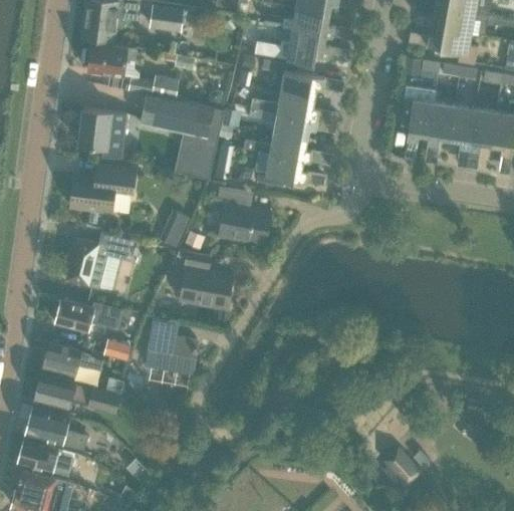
[(94,0),(85,0),(81,39),(113,44),(116,19),(139,21),(141,0),(116,0),(116,3),(94,0)]
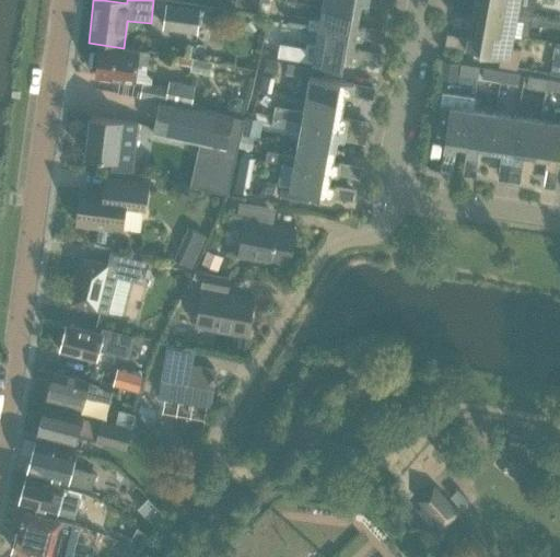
[(237,0),(236,12),(257,14),(258,0),(237,0)]
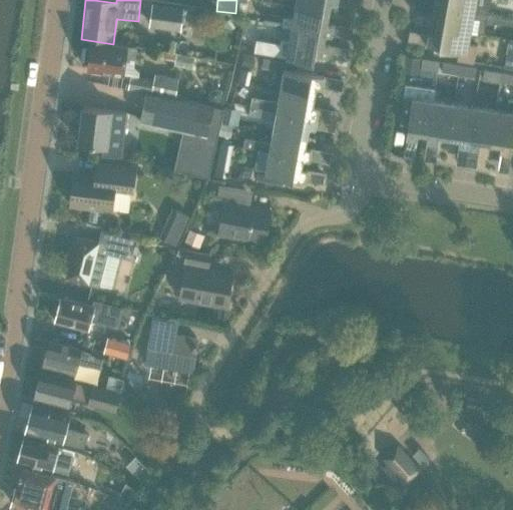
[(338,0),(298,0),(297,11),(330,16),(331,6),(337,7),(338,0)]
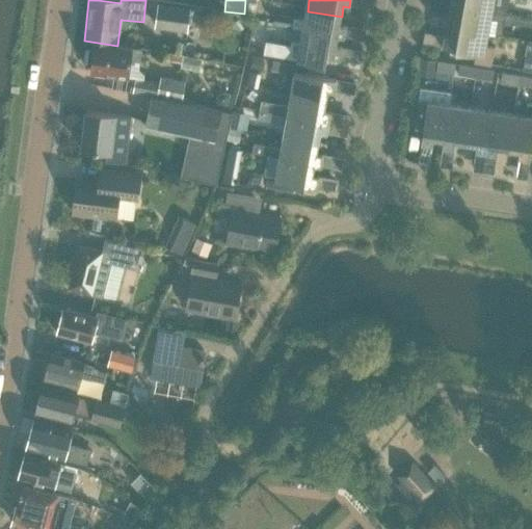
[(452,0),(451,7),(505,17),(507,0),(452,0)]
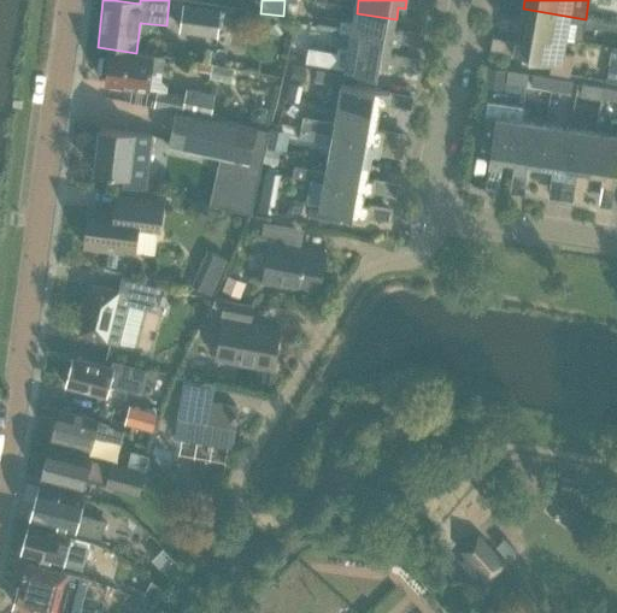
[(181,33),(218,39),(222,15),(184,9),(181,33)]
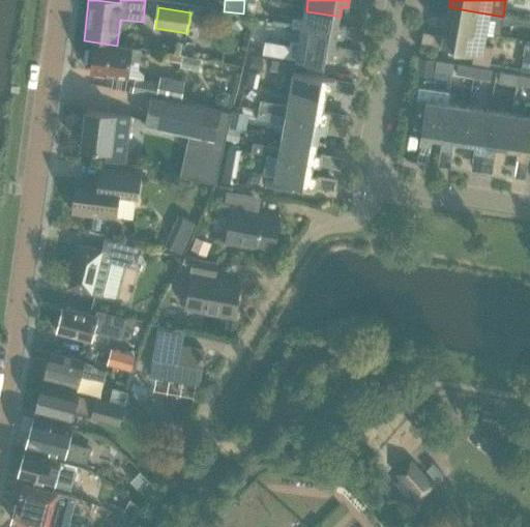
[(454,20),(452,30),(487,36),(499,38),(503,17),(449,7),(447,18),(454,20)]
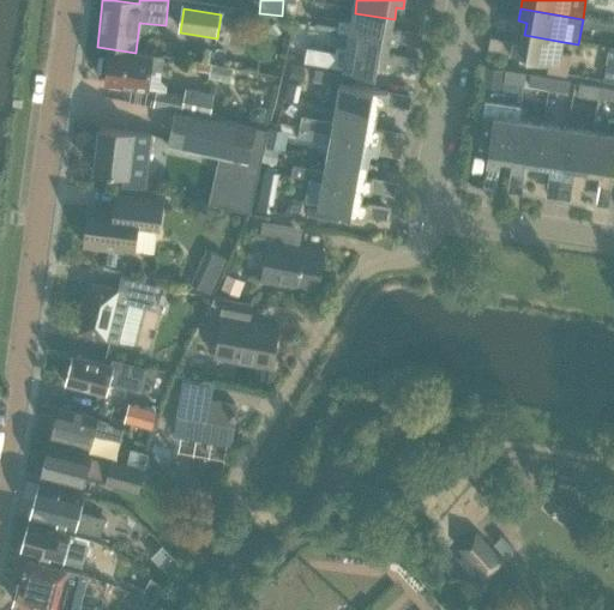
[(397,47),(399,34),(392,32),(395,19),(355,13),(353,26),(321,22),(319,31),(350,37),(350,38),(390,46),(397,47)]
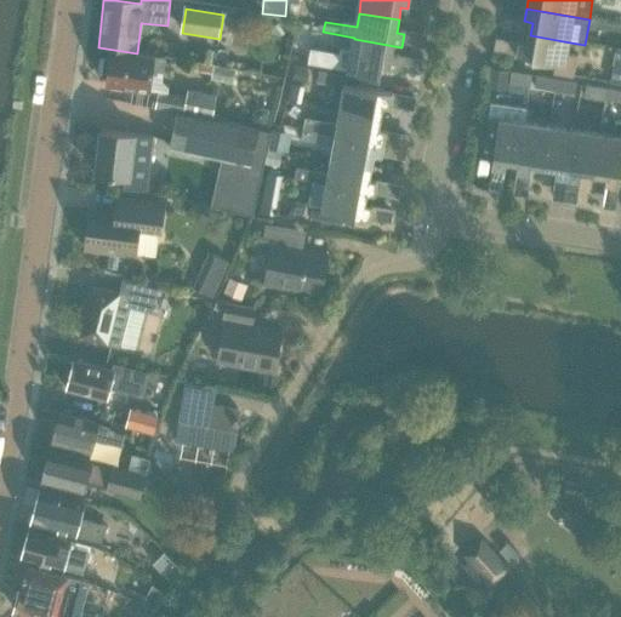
[(568,56),(570,43),(530,35),(528,47),(520,46),(518,57),(556,64),(553,76),(574,80),(577,58),(568,56)]
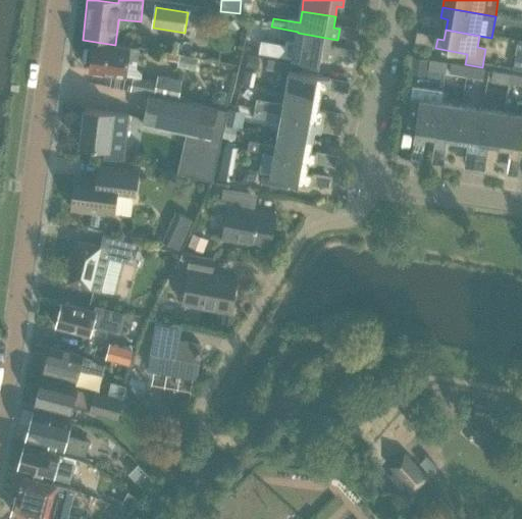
[(261,42),(259,54),(270,56),(286,59),(326,66),(327,59),(333,60),(335,49),(329,48),(331,39),(298,33),(296,44),(285,43),(285,47),(261,42)]
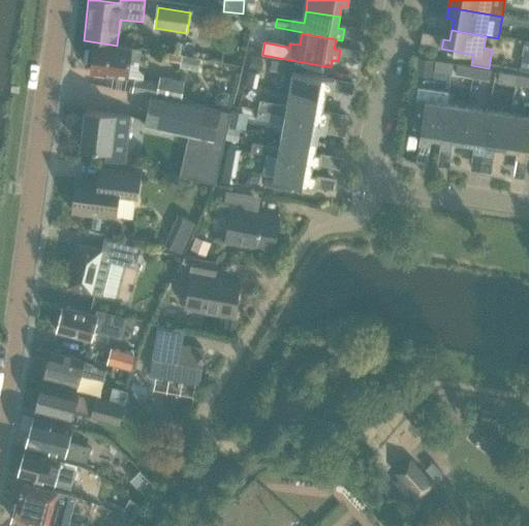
[(89,52),(87,66),(93,67),(92,74),(128,80),(129,79),(135,78),(131,95),(151,98),(181,104),(185,83),(160,78),(158,85),(144,82),(144,78),(138,70),(142,52),(132,51),(96,45),(95,53),(89,52)]
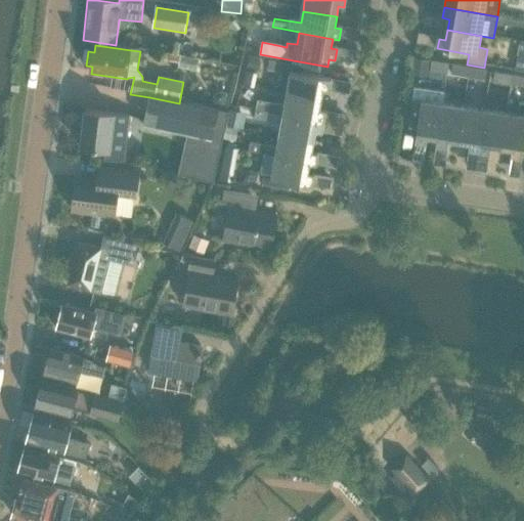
[(250,60),(248,71),(258,73),(260,62),(250,60)]
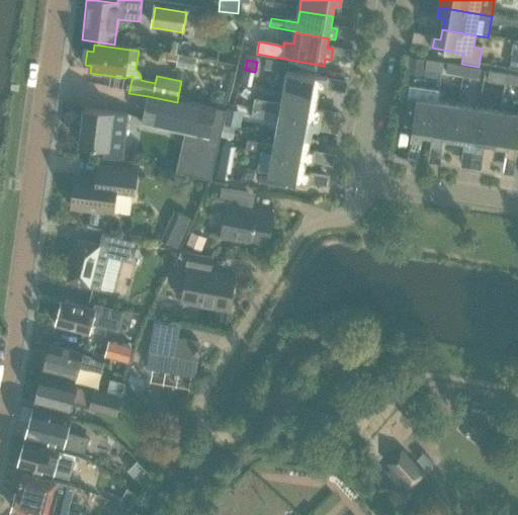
[(409,60),(407,74),(423,76),(425,62),(409,60)]
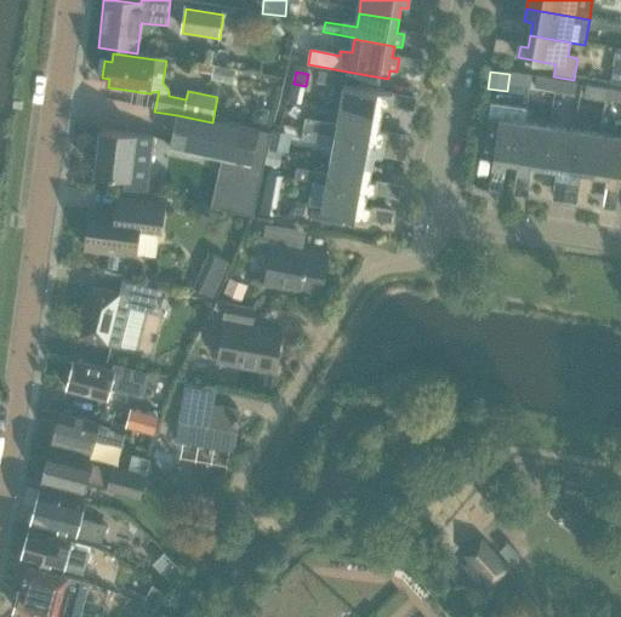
[(391,109),(393,96),(349,89),(351,80),(319,74),(318,85),(334,87),(331,97),(343,98),(341,113),(380,120),(382,108),(391,109)]
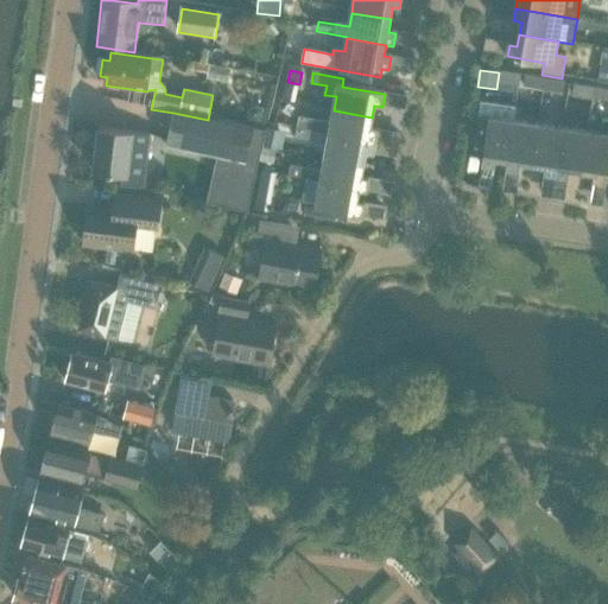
[(519,88),(521,76),(500,72),(499,83),(519,88)]
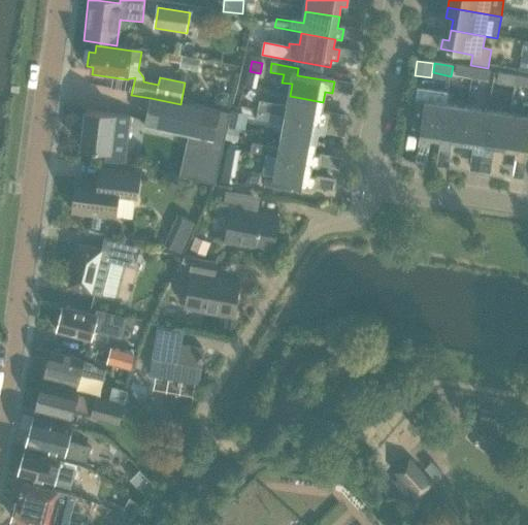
[(472,80),(473,70),(453,66),(451,76),(472,80)]
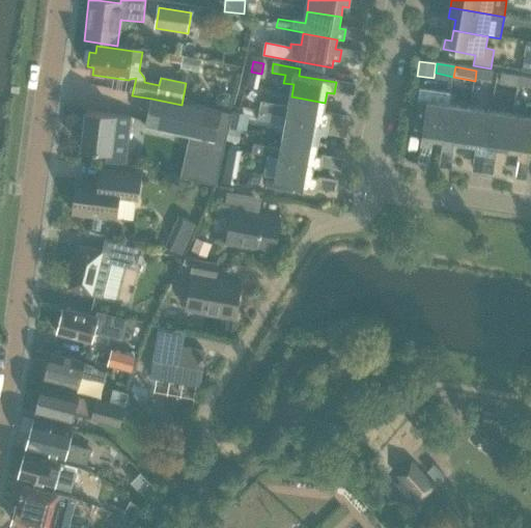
[(493,84),(494,74),(476,71),(475,81),(493,84)]
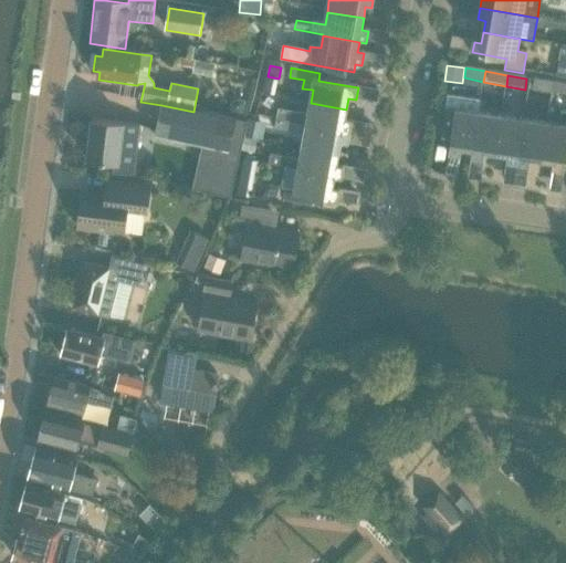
[(266,80),(263,94),(272,95),(274,81),(266,80)]
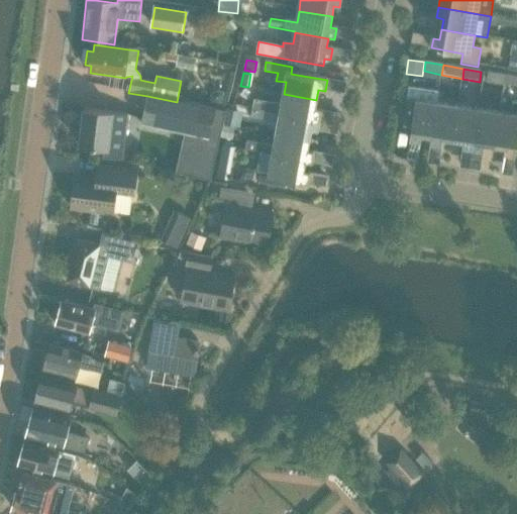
[(504,86),(505,76),(489,73),(486,83),(504,86)]
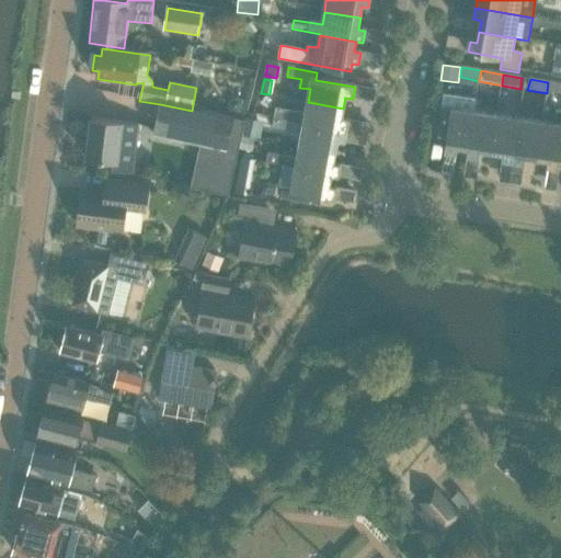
[(547,93),(560,95),(560,83),(548,82),(547,93)]
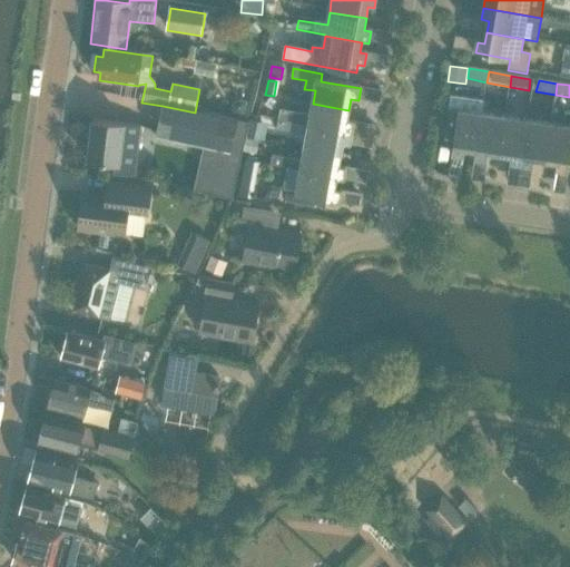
[(475,154),(483,101),(450,97),(449,110),(444,136),(455,137),(452,156),(464,158),(464,152),(475,154)]
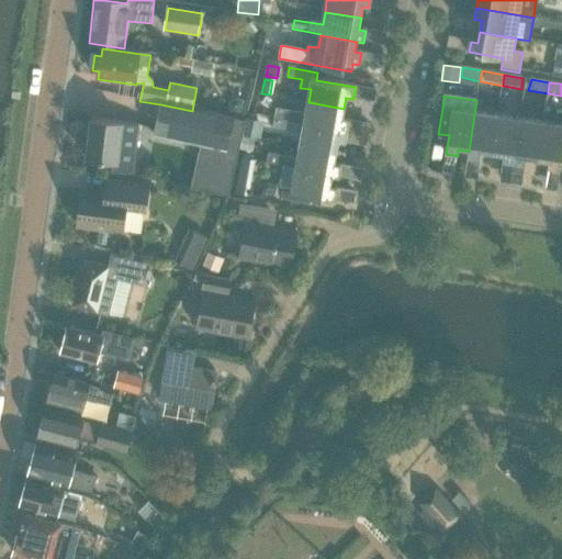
[(493,155),(498,118),(485,115),(486,102),(476,100),(469,152),(468,157),(481,159),(482,153),(493,155)]
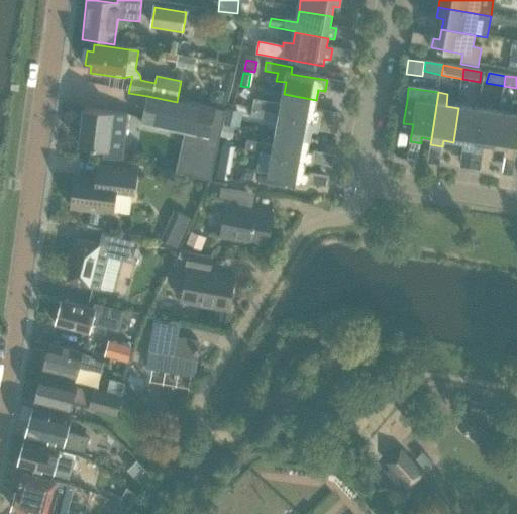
[(212,96),(211,103),(222,105),(223,94),(216,93),(212,96)]
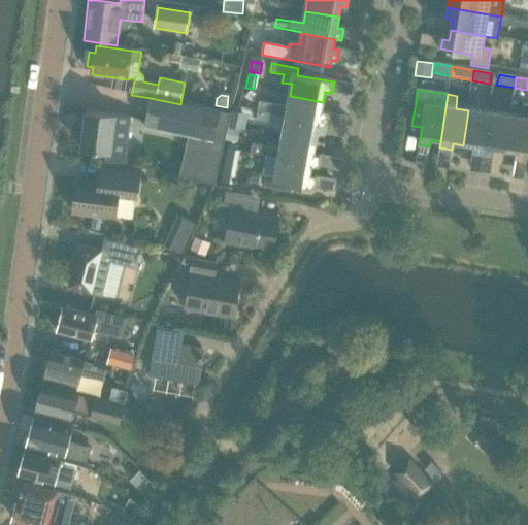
[(323,102),(290,96),(288,109),(260,104),(258,112),(326,124),(328,113),(321,112),(323,102)]
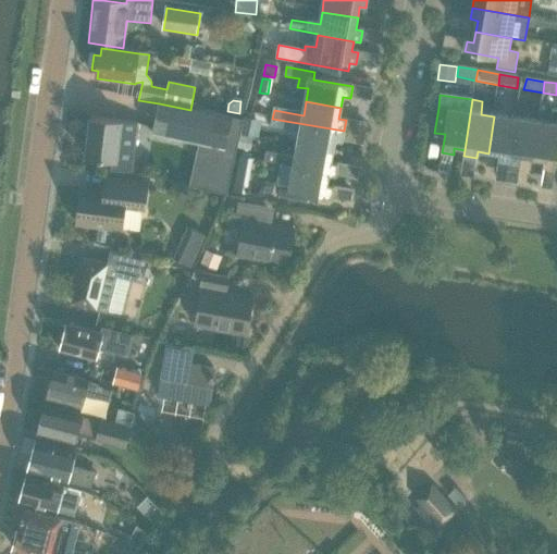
[(159,103),(152,134),(200,144),(226,149),(234,119),(190,110),(159,103)]
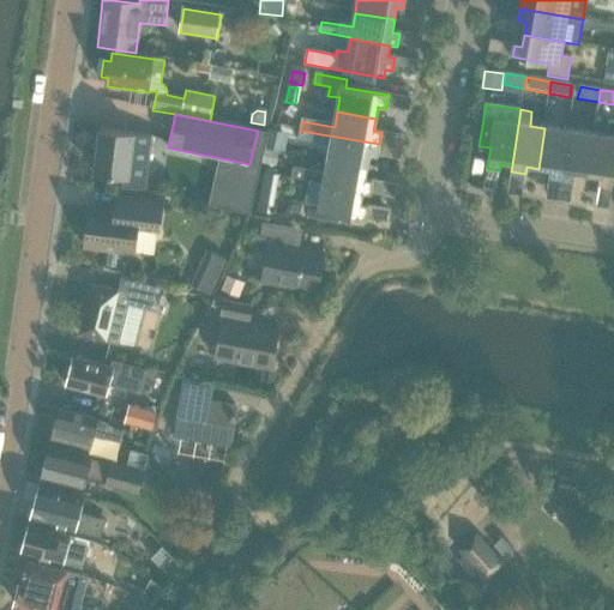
[(613,187),(613,174),(613,126),(609,126),(607,137),(594,134),(588,176),(601,177),(600,185),(613,187)]
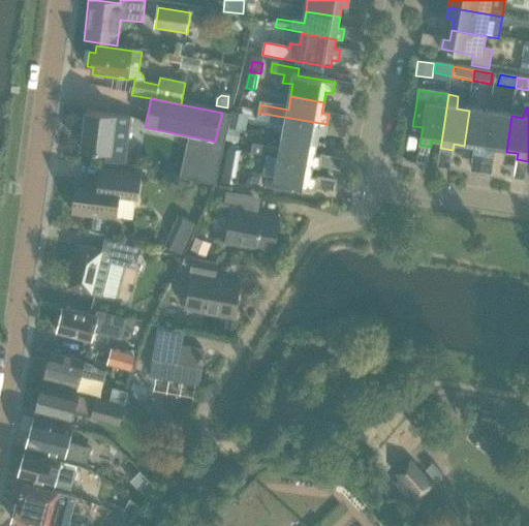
[(474,147),(473,153),(485,155),(491,113),(469,111),(464,146),(474,147)]
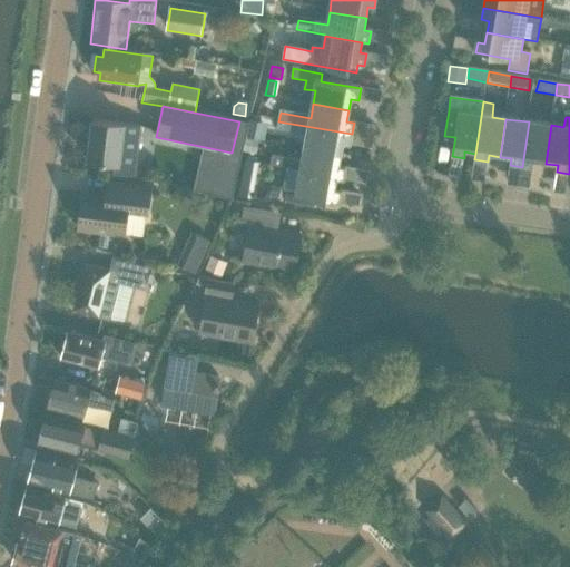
[(278,121),(277,130),(307,136),(307,137),(305,149),(341,156),(343,144),(350,146),(352,134),(308,127),(278,121)]
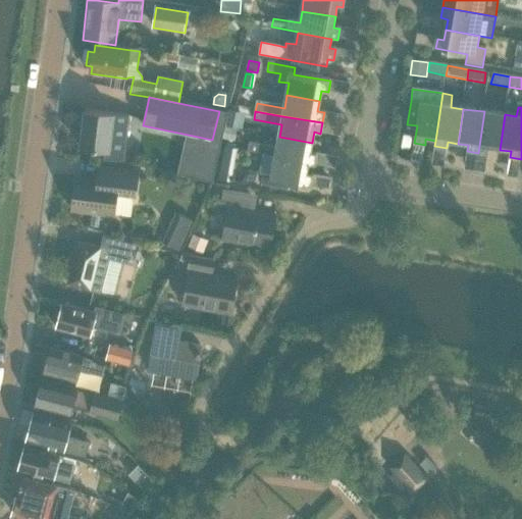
[(505,114),(484,111),(478,153),(488,154),(489,148),(500,150),(505,114)]
